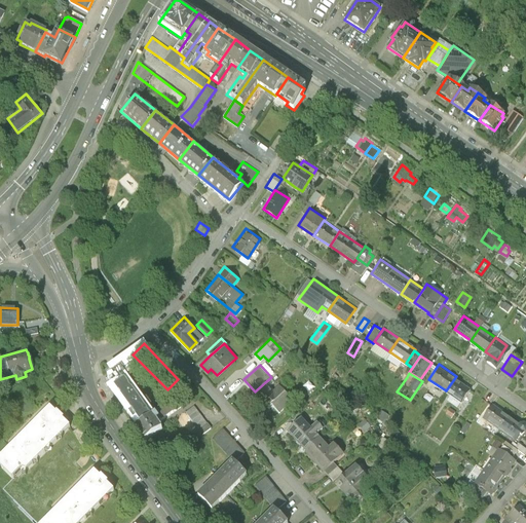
[(152,414),(123,374),(108,385),(136,425),(152,414)]
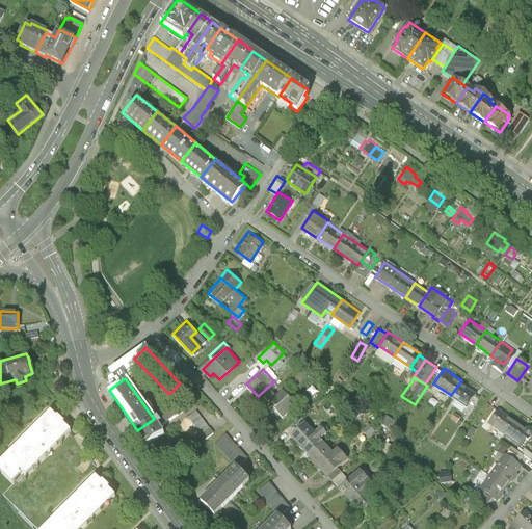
[(461,380),(451,395),(467,406),(477,391),(461,380)]
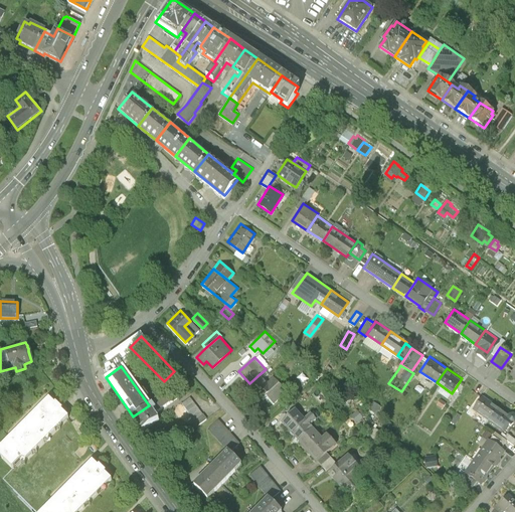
[(260,374),(249,383),(263,397),(266,394),(273,402),(287,389),(273,375),(267,381),(260,374)]
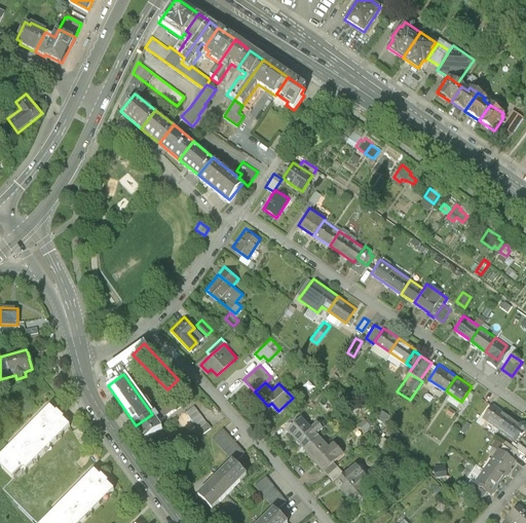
[(186,389),(154,412),(158,417),(160,420),(192,398),(186,389)]
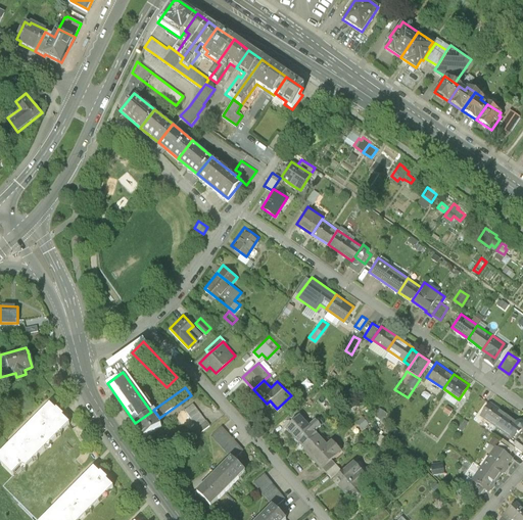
[(509,410),(490,396),(478,414),(497,427),(509,410)]
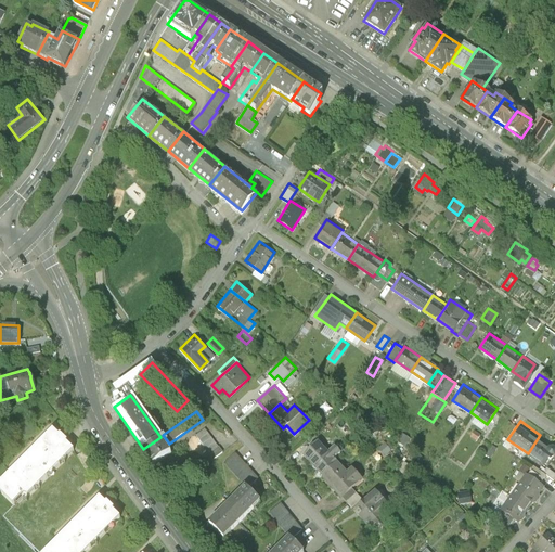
[(222,449),(204,425),(194,433),(214,457),(222,449)]
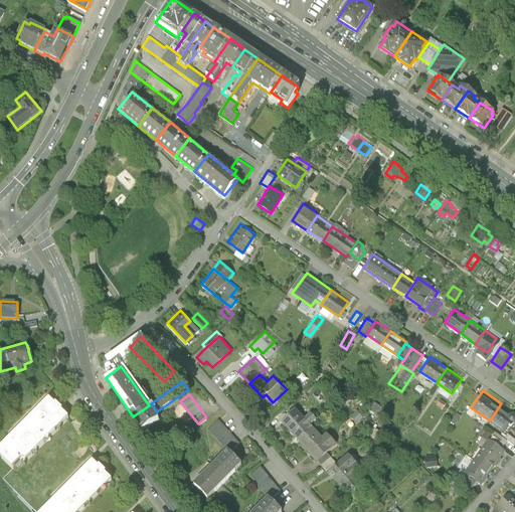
[(56,401),(54,402),(49,397),(35,410),(9,438),(0,446),(0,456),(12,468),(21,458),(26,459),(68,416),(61,409),(62,407),(56,401)]
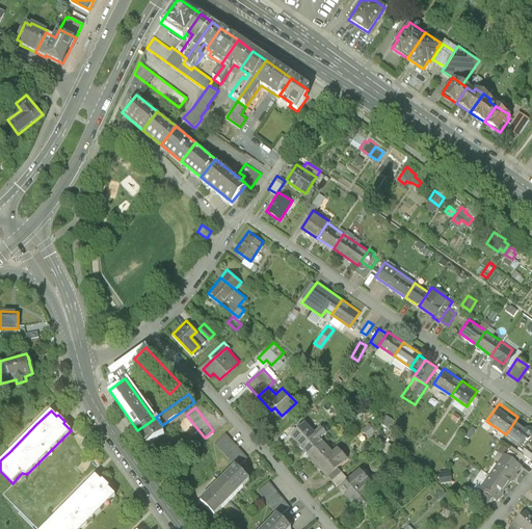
[(460,416),(454,412),(451,416),(457,420),(460,416)]
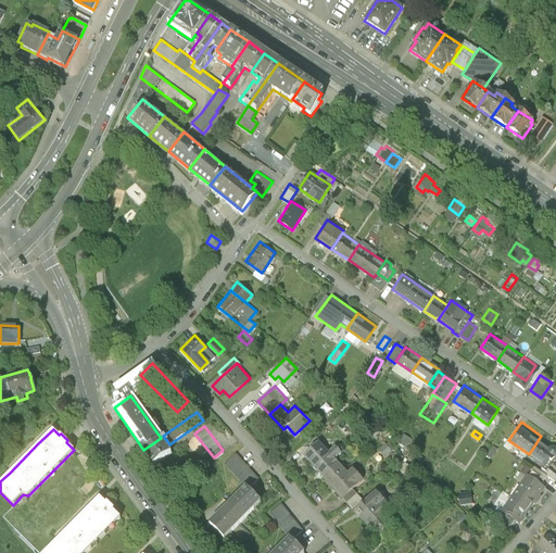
[(165,443),(167,441),(163,436),(161,438),(143,450),(154,464),(172,452),(165,443)]
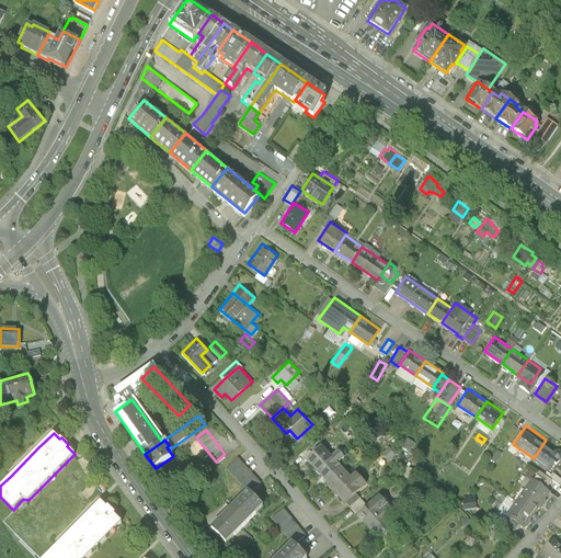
[(552,471),(560,457),(560,450),(546,440),(534,458),(552,471)]
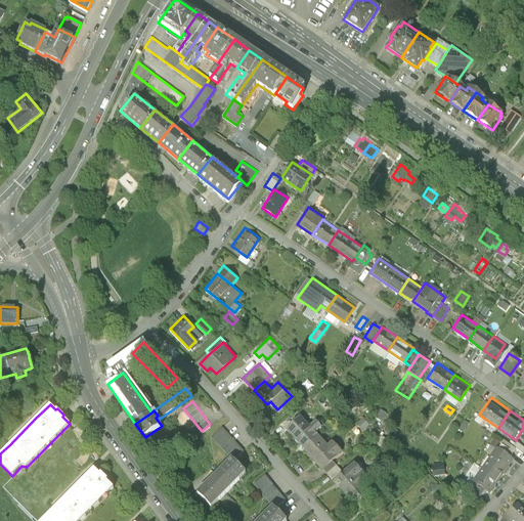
[(300,414),(285,427),(303,447),(318,433),(315,431),(321,425),(315,418),(309,424),(300,414)]
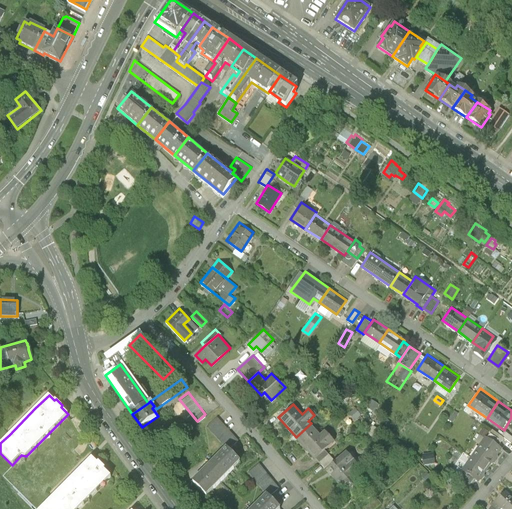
[(227,447),(228,448),(238,439),(216,416),(207,425),(227,447)]
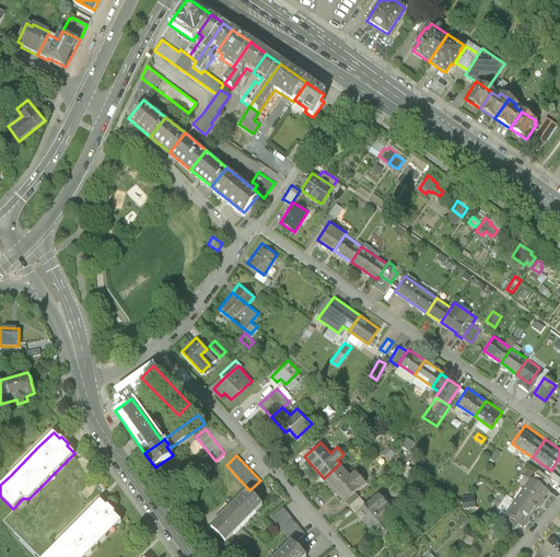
[(324,478),(346,500),(356,491),(365,482),(352,467),(348,472),(340,463),(324,478)]
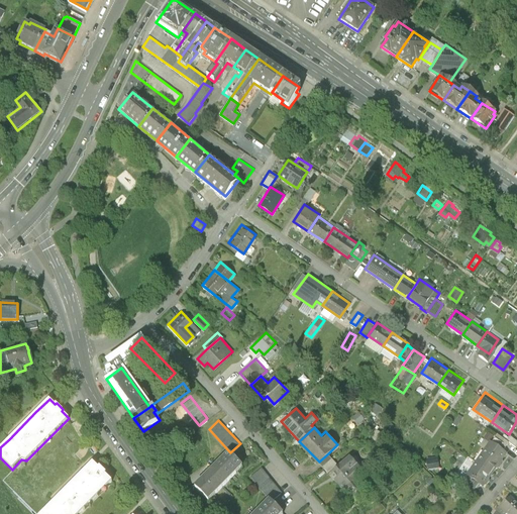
[(492,439),(503,447),(508,440),(497,432),(492,439)]
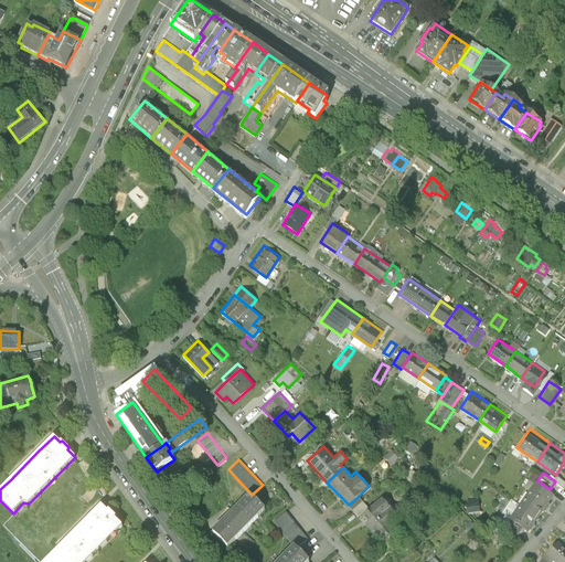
[(78,483),(73,476),(70,479),(76,485),(78,483)]
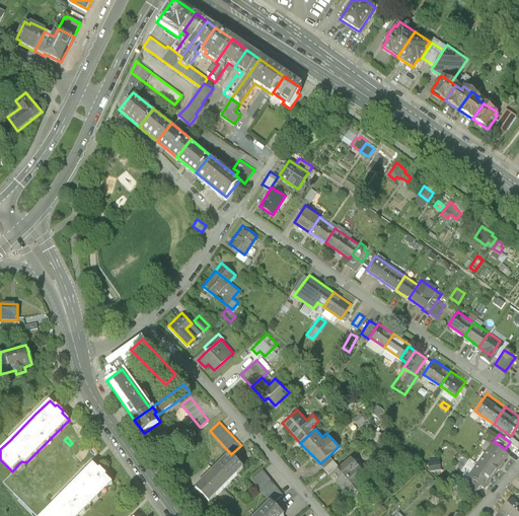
[(476,456),(499,470),(510,453),(489,438),(476,456)]
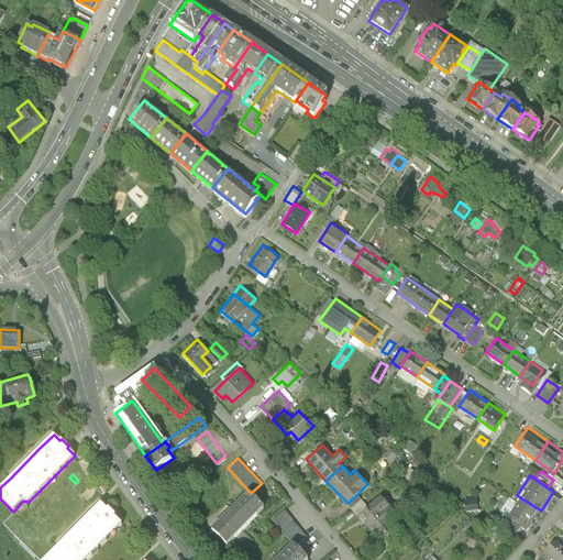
[(250,492),(212,529),(228,544),(243,528),(246,524),(264,506),(251,493),(250,492)]
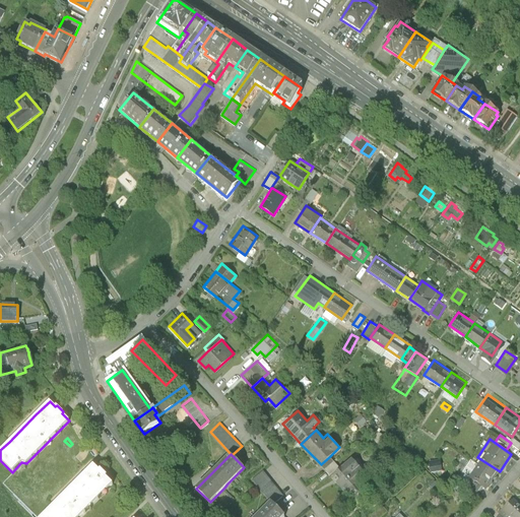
[(338,465),(330,456),(321,464),(329,473),(338,465)]
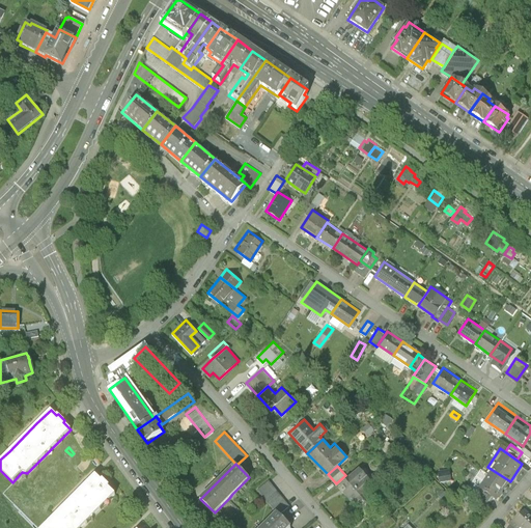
[(373,483),(359,466),(341,481),(346,488),(342,490),(353,502),(365,491),(373,483)]
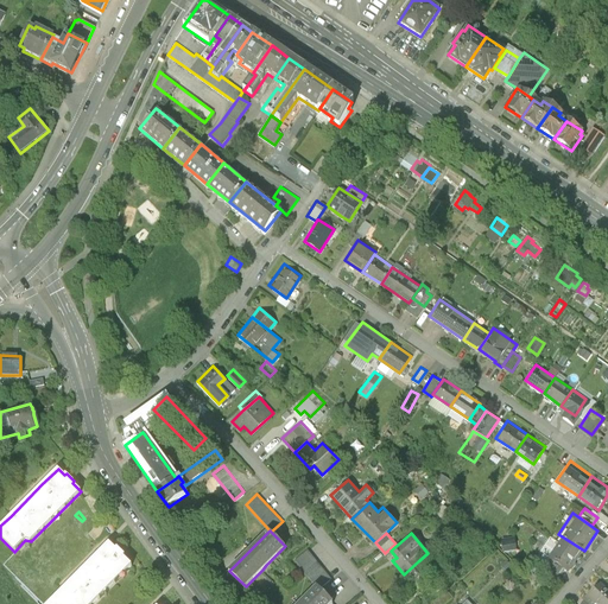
[(544,554),(570,572),(584,551),(558,534),(544,554)]
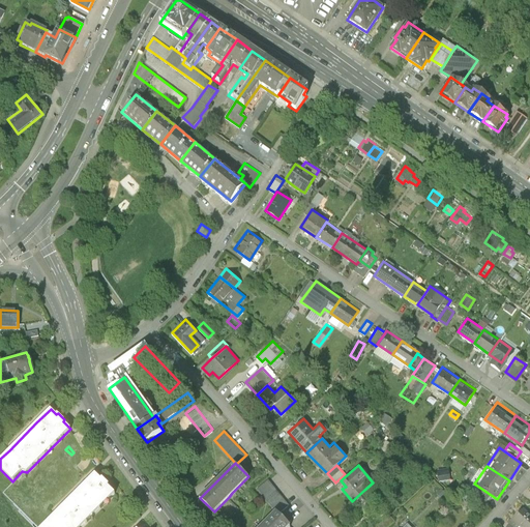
[(436,467),(436,478),(447,478),(447,467),(436,467)]
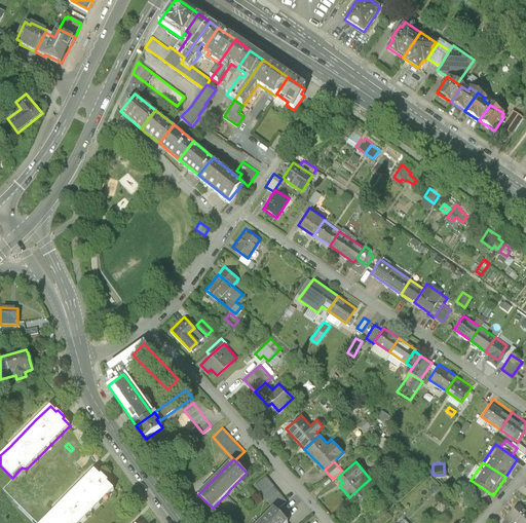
[(80,522),(114,489),(107,482),(108,481),(102,475),(101,476),(95,470),(80,484),(52,513),(41,522),(80,522)]
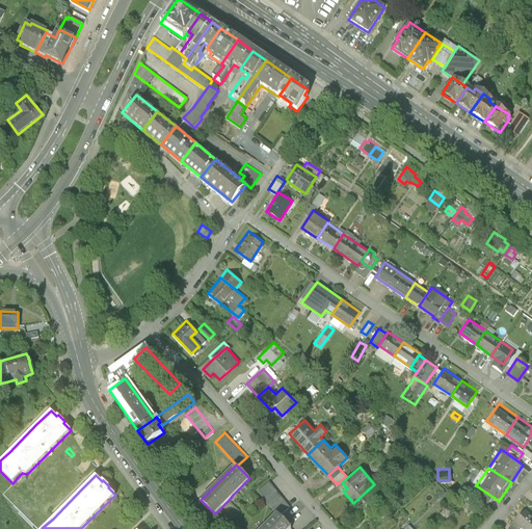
[(277,512),(278,514),(289,506),(269,481),(259,490),(277,512)]
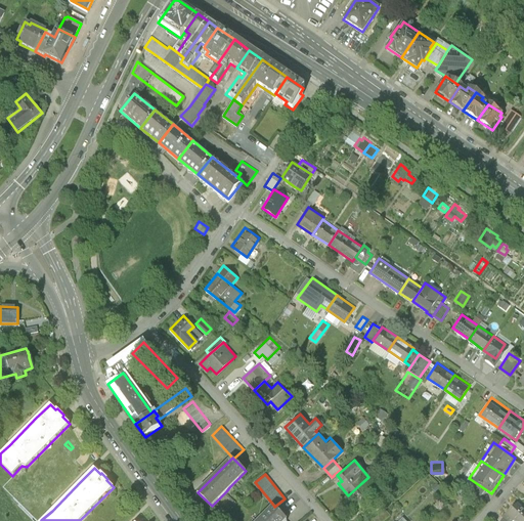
[(469,489),(480,497),(486,490),(474,482),(469,489)]
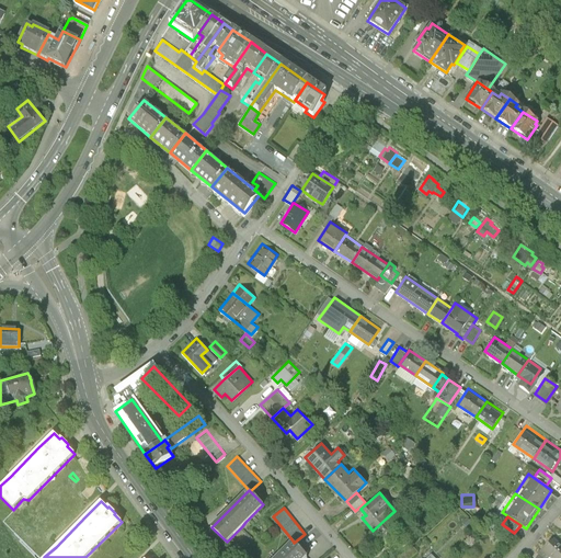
[(384,543),(397,532),(386,519),(373,531),(384,543)]
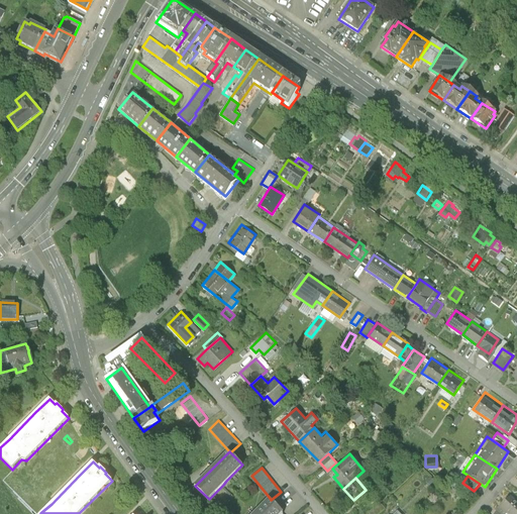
[(516,513),(516,493),(513,490),(497,508),(503,513),(516,513)]
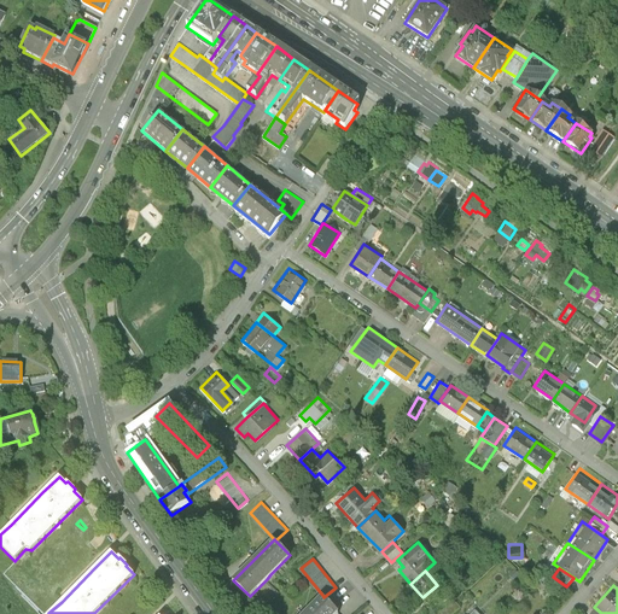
[(303,613),(334,613),(338,612),(324,597),(322,595),(303,613)]
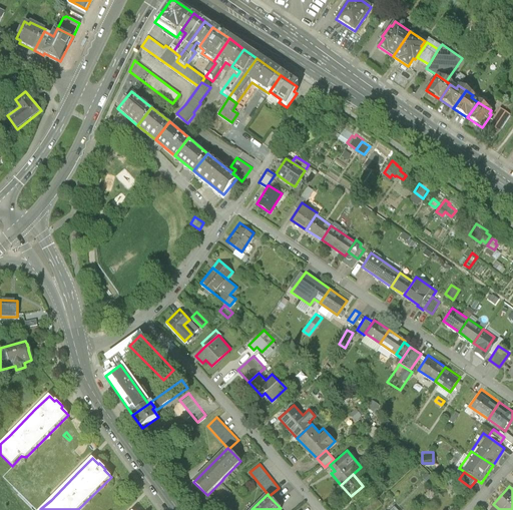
[(377,497),(365,507),(367,509),(373,509),(382,503),(377,497)]
